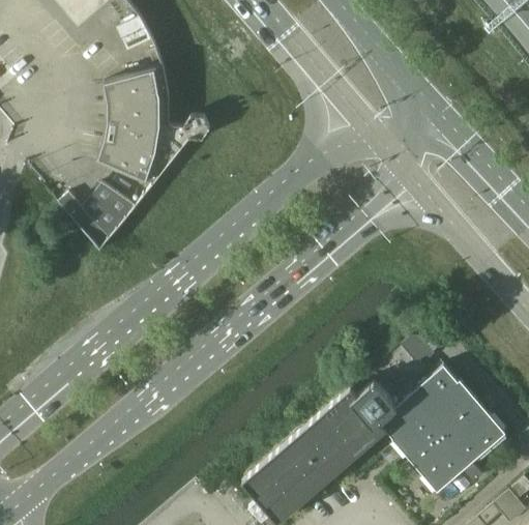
[(107,141),(99,161),(155,184),(189,140),(204,141),(211,130),(205,119),(194,118),(185,128),(171,127),(170,99),(165,70),(158,51),(150,54),(155,70),(106,84),(109,105),(110,123),(107,141)]
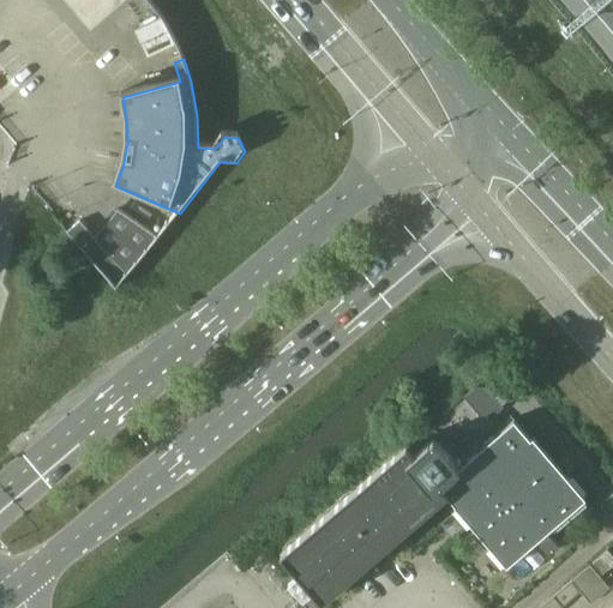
[(68,235),(116,294),(158,240),(119,214),(112,226),(98,240),(84,224),(71,235),(70,234),(68,235)]
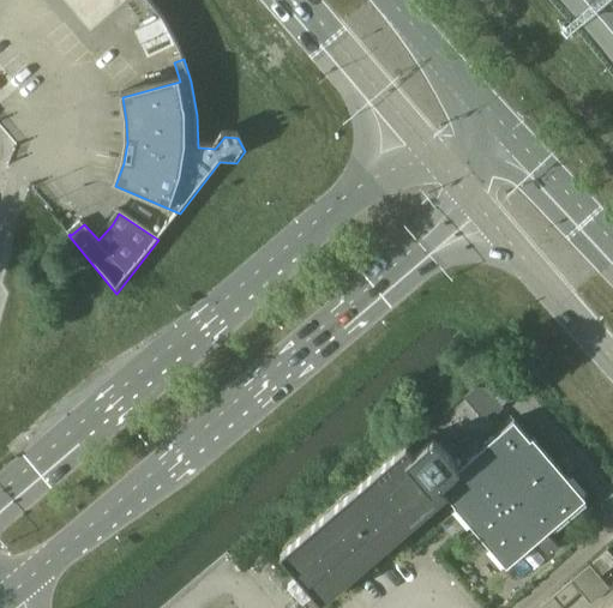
[(466,402),(487,427),(505,413),(493,398),(490,395),(487,392),(484,392),(479,392),(475,393),(466,402)]
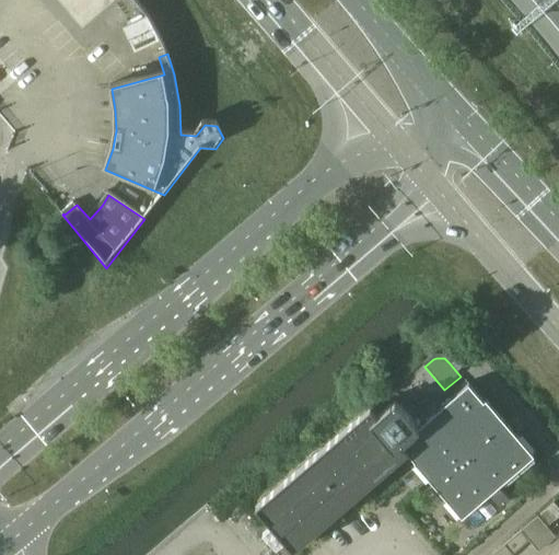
[(470,388),(419,431),(396,405),(379,420),(372,412),(257,510),(295,554),(409,457),(416,465),(418,469),(403,483),(415,497),(431,483),(464,521),(490,498),(501,510),(512,501),(501,489),(535,460),(487,403),(485,405),(470,388)]
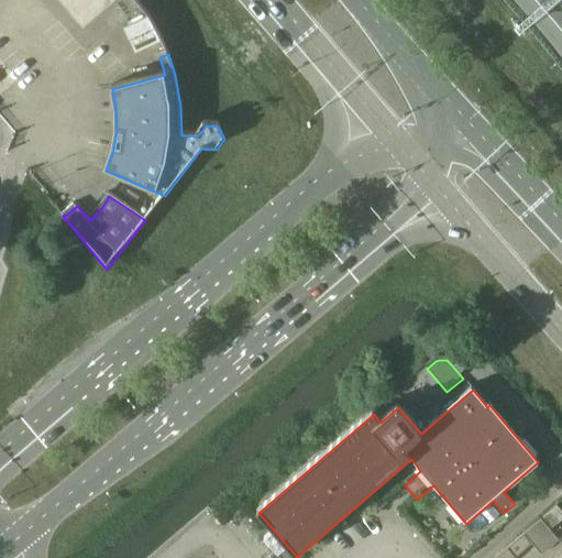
[(553,532),(561,524),(561,513),(559,510),(544,522),(553,532)]
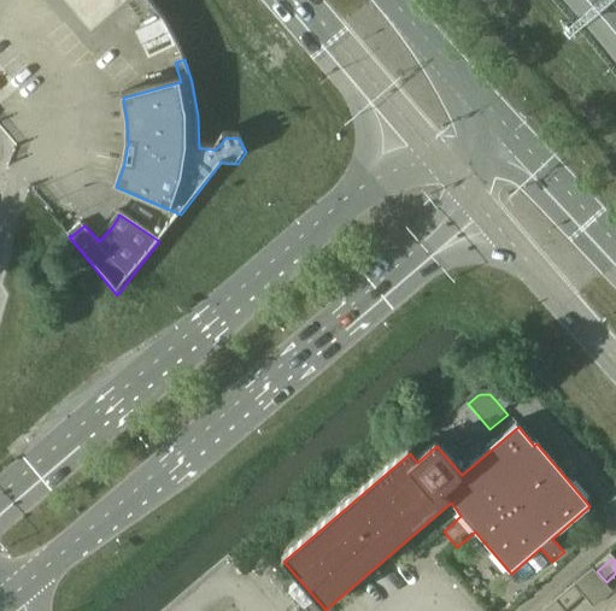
[(561,603),(567,610),(574,610),(585,600),(592,610),(597,610),(614,595),(594,573),(561,603)]
